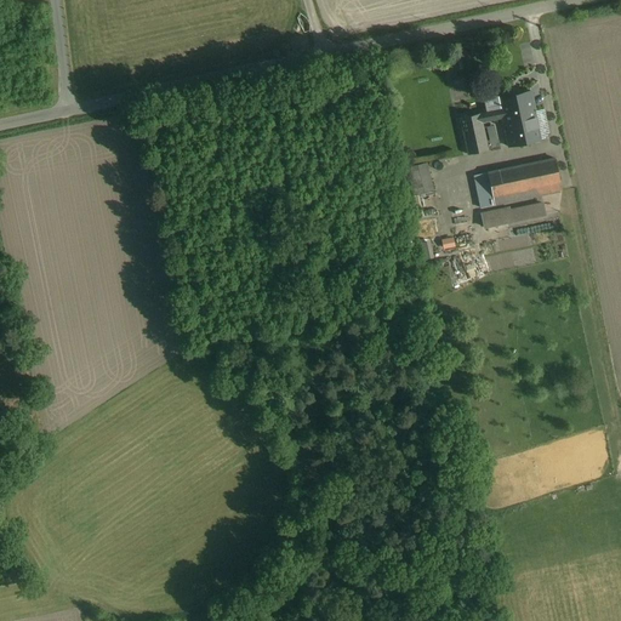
[(541,140),(531,92),(514,96),(513,92),(497,96),(501,109),(502,118),(508,147),(541,140)]
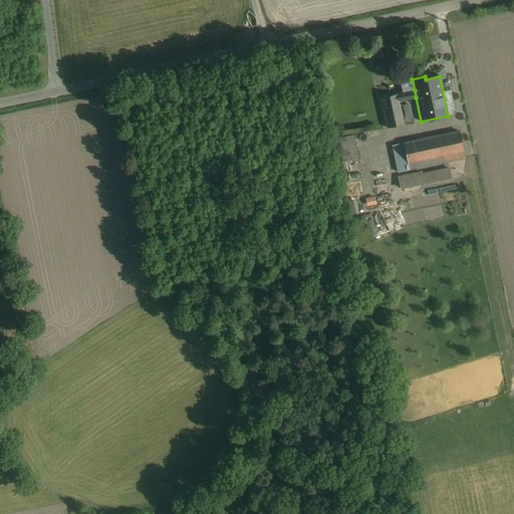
[(416,97),(415,90),(380,97),(388,129),(405,124),(399,101),(416,97)]
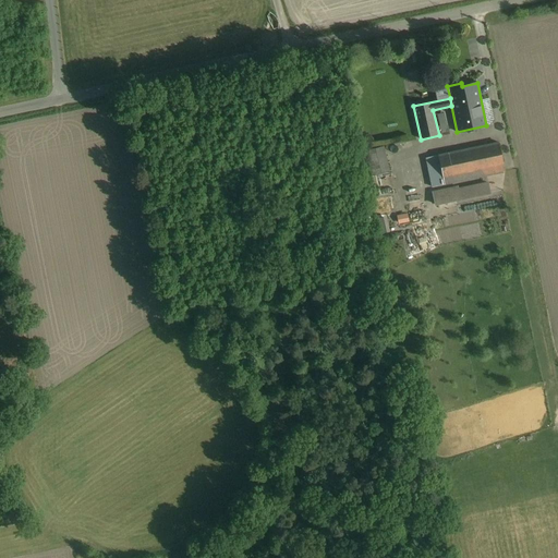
[(505,173),(498,142),(424,157),(429,186),(505,173)]
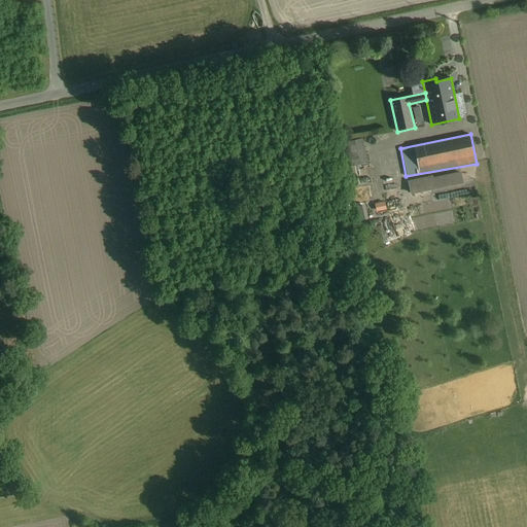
[(367,161),(371,161),(365,137),(348,141),(353,165),(359,164),(363,180),(372,179),(367,161)]
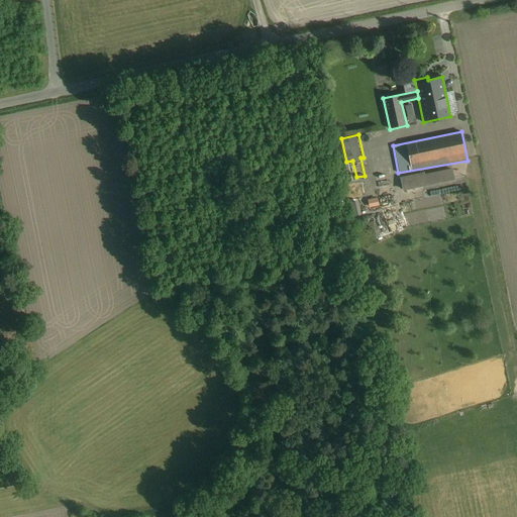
[(423,173),(400,177),(402,191),(454,180),(452,169),(423,174),(423,173)]
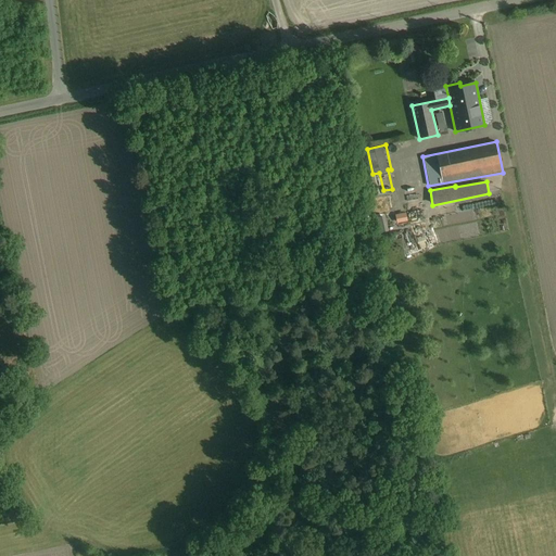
[(438,242),(502,231),(497,206),(442,215),(444,226),(436,227),(438,242)]
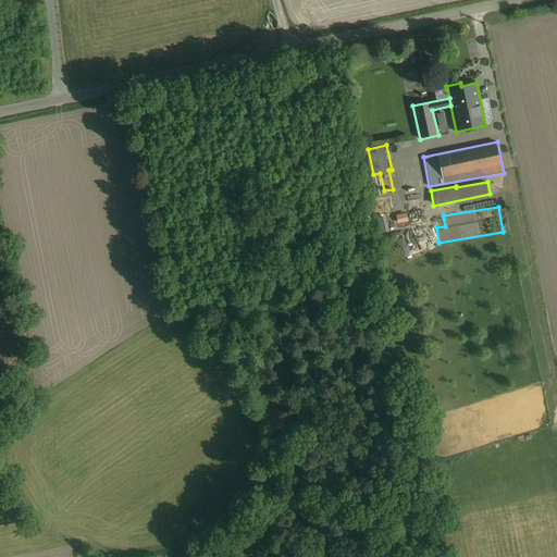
[(410,211),(398,214),(401,223),(412,219),(410,211)]
